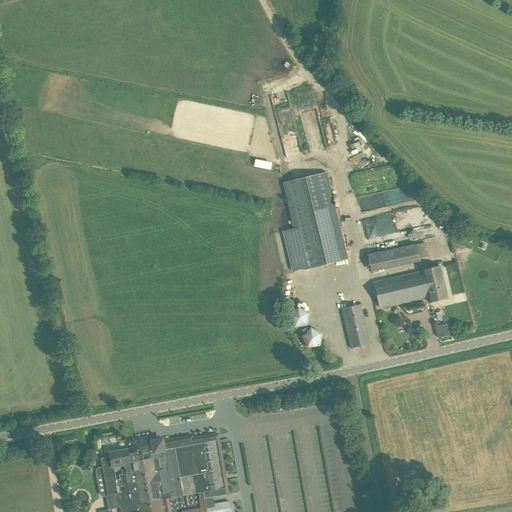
[(304,269),(348,259),(326,172),(283,182),(294,228),(282,230),(292,270),(304,267),(304,269)]
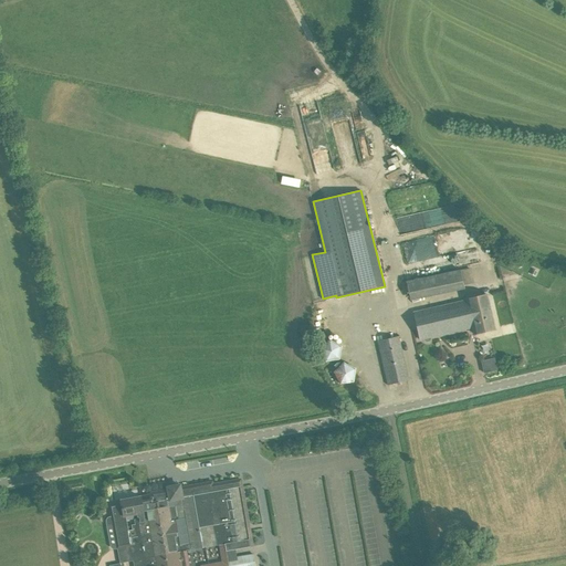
[(410,297),(463,285),(460,271),(407,282),(410,297)]
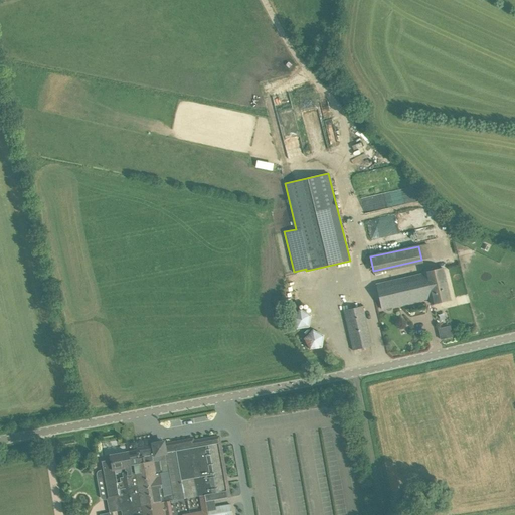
[(451,300),(444,269),(424,273),(424,274),(377,285),(382,310),(385,309),(387,310),(388,311),(390,310),(392,309),(392,307),(431,299),(432,304),(451,300)]
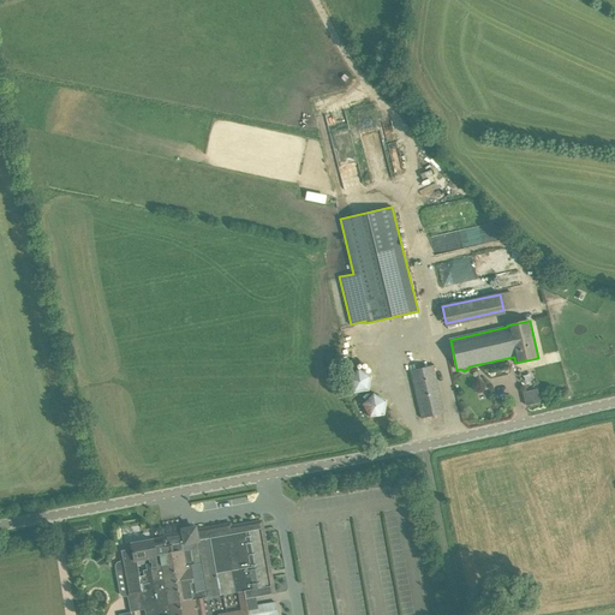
[(423,419),(445,413),(433,365),(411,371),(423,419)]
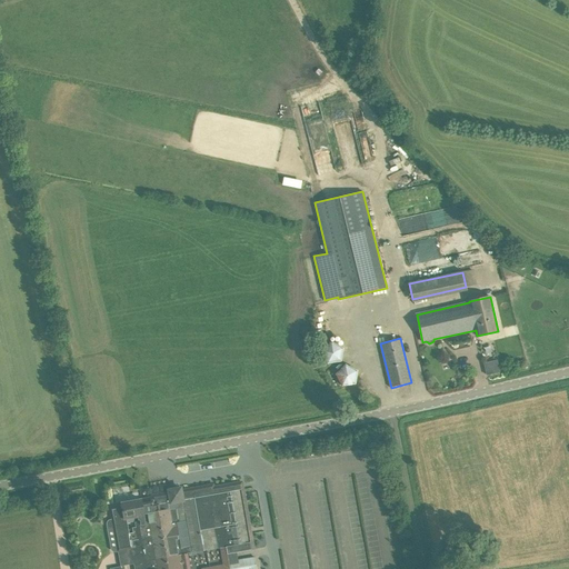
[(328,363),(340,361),(342,348),(331,342),(322,351),(328,363)]
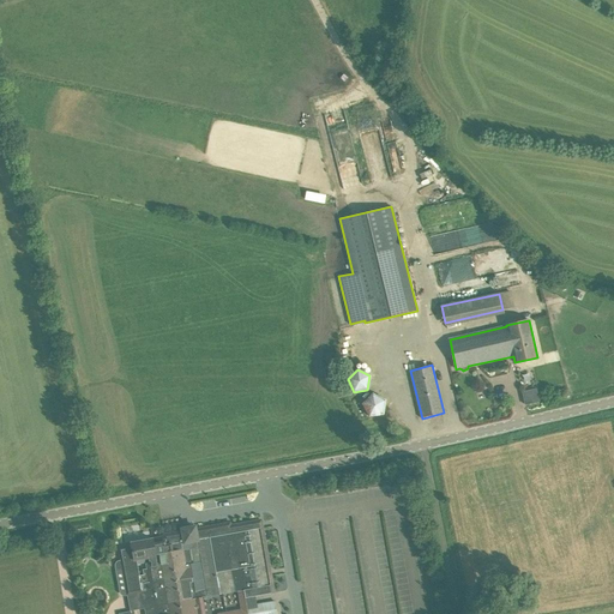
[(369,416),(383,414),(385,401),(373,393),(362,404),(369,416)]
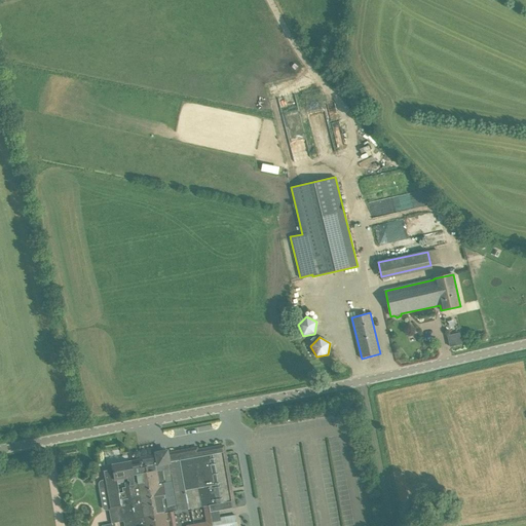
[(209,506),(210,512),(233,508),(224,453),(192,459),(191,453),(166,457),(167,463),(144,467),(143,461),(135,463),(135,466),(132,467),(130,463),(113,466),(114,471),(104,472),(106,481),(103,482),(101,483),(100,484),(99,485),(100,487),(101,488),(103,488),(107,487),(113,523),(123,521),(124,525),(170,525),(167,513),(200,508),(197,489),(198,489),(201,508),(209,506)]
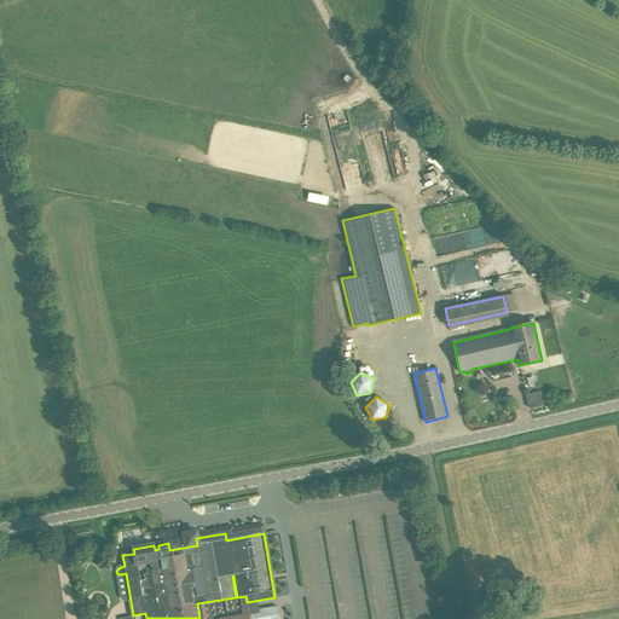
[(80,556),(75,562),(81,566),(86,560),(80,556)]
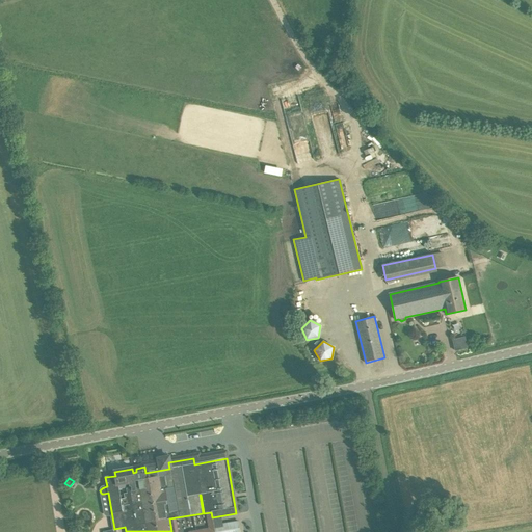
[(190,531),(239,531),(237,523),(190,531)]
